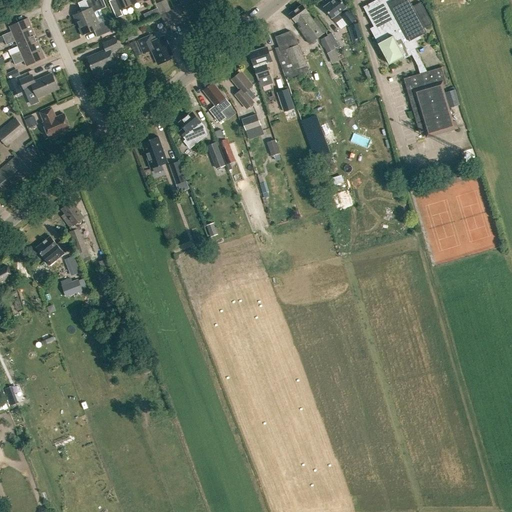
[(79,25),(96,17),(94,12),(106,7),(103,0),(86,0),(89,8),(73,15),(76,22),(77,22),(79,25)]
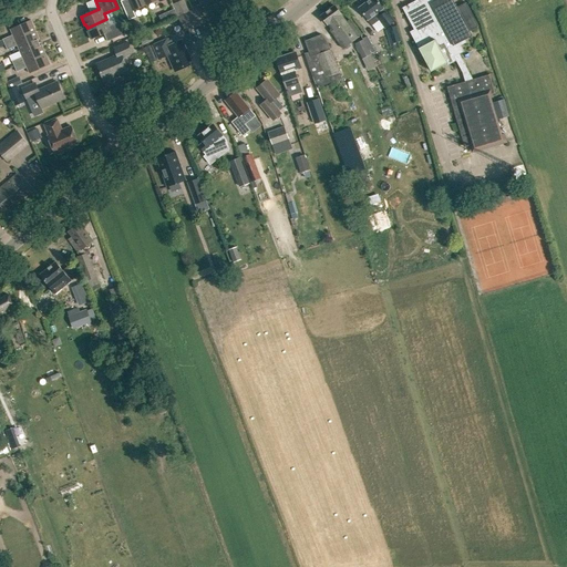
[(127,0),(122,3),(129,20),(136,17),(133,10),(146,4),(144,0),(127,0)]
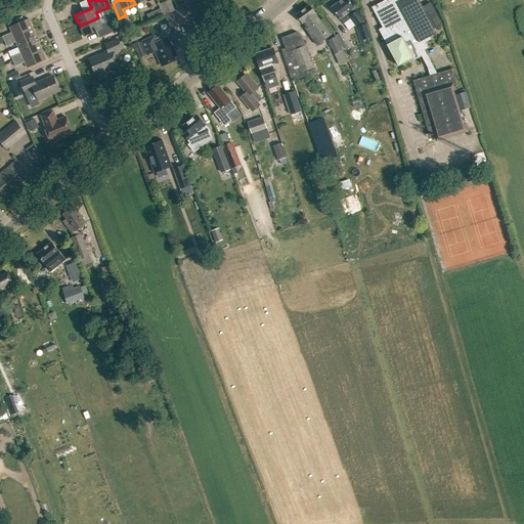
[(354,6),(348,0),(340,0),(332,7),(340,17),(343,23),(350,17),(356,26),(363,20),(360,16),(361,15),(354,6)]
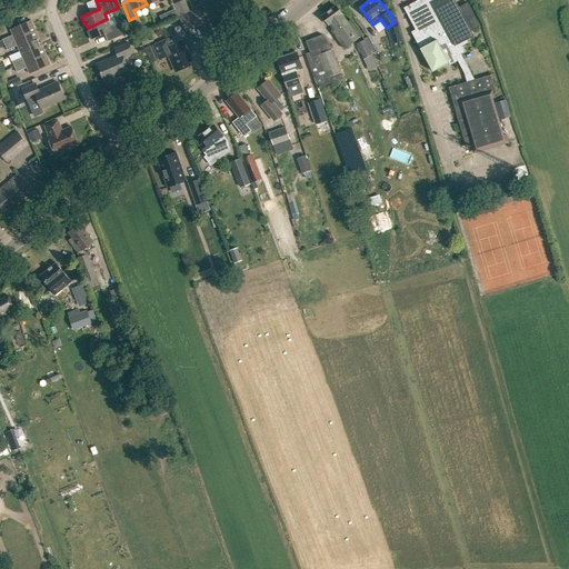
[(458,61),(462,68),(465,72),(467,82),(449,87),(463,137),(472,135),(476,148),(503,140),(490,95),(496,92),(490,75),(475,80),(460,53),(466,51),(462,46),(468,42),(467,39),(473,36),(471,30),(480,26),(467,2),(459,7),(455,0),(417,0),(403,8),(416,29),(411,31),(432,71),(449,62),(450,65),(458,61)]
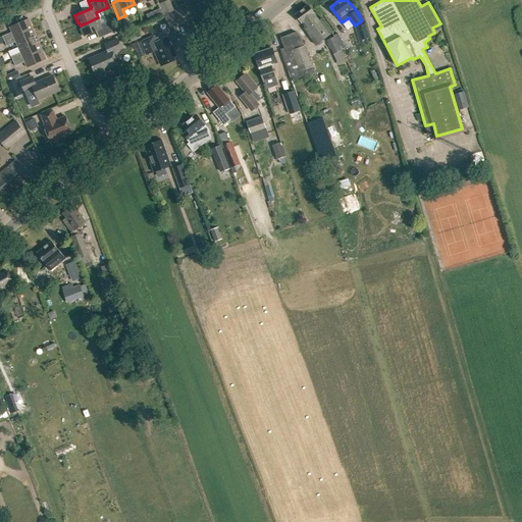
[(308,5),(298,13),(297,16),(302,22),(306,27),(304,29),(309,35),(309,36),(316,44),(332,32),(321,17),(319,19),(314,13),(308,5)]
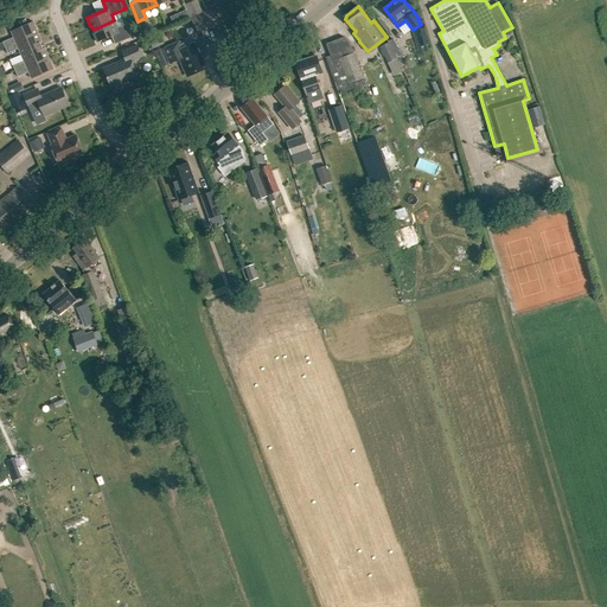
[(187,10),(180,13),(183,20),(190,18),(187,10)]
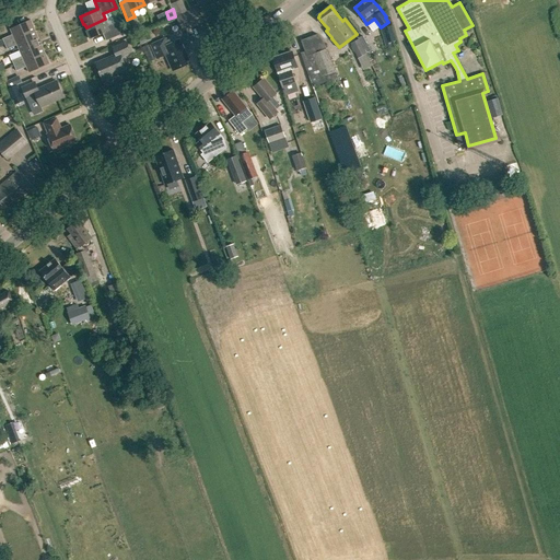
[(177,19),(183,31),(203,21),(198,9),(177,19)]
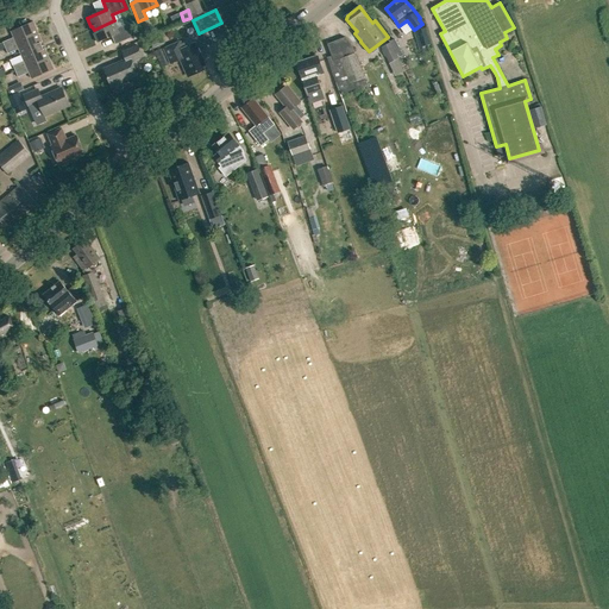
[(112,36),(115,44),(135,36),(130,23),(117,27),(114,20),(94,30),(95,33),(94,33),(98,42),(112,36)]
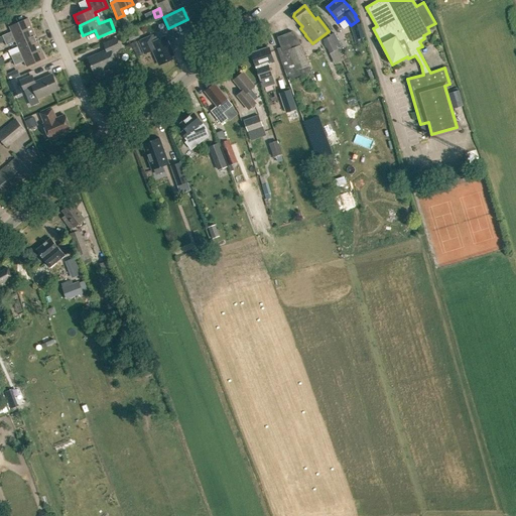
[(4,40),(32,28),(28,18),(9,26),(12,31),(2,35),(3,36),(4,40)]
